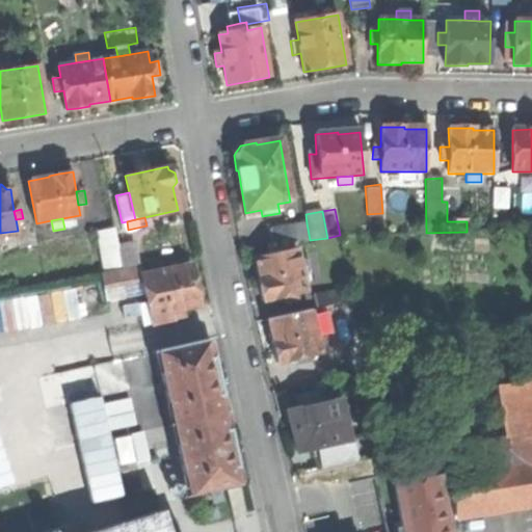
[(272,247),(310,240),(307,223),(269,230),(272,247)]
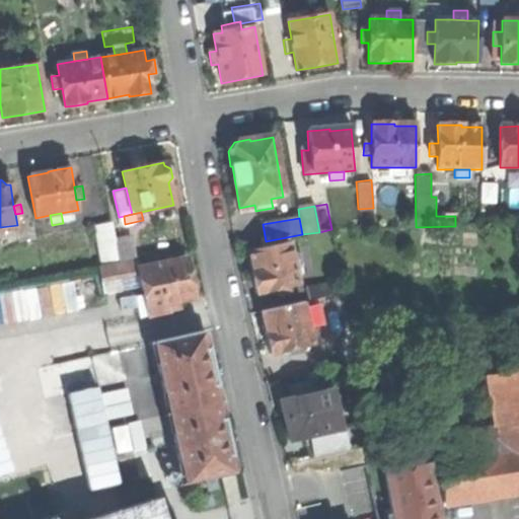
[(97,228),(103,265),(121,262),(117,239),(114,225),(97,228)]
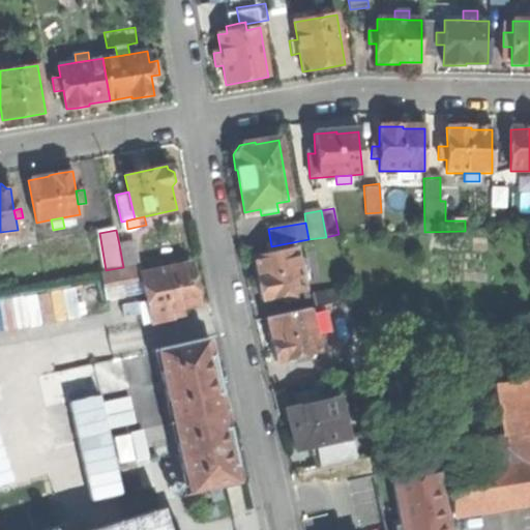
[(130,241),(119,244),(123,267),(138,264),(139,264),(136,246),(131,247),(130,241)]
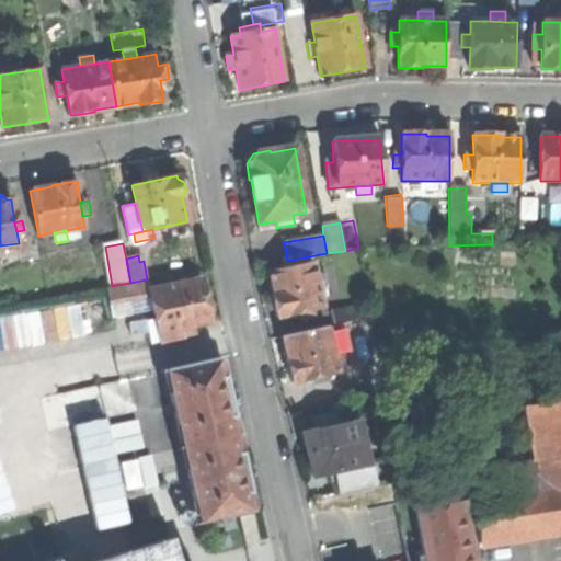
[(311,260),(266,270),(272,294),(276,316),(298,310),(300,319),(315,317),(312,307),(321,306),(311,260)]
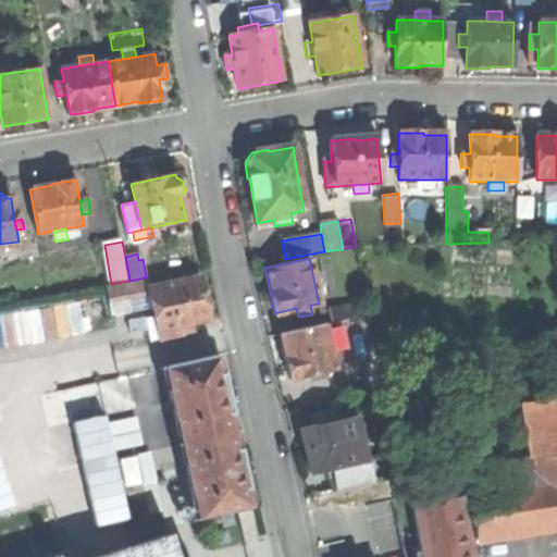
[(125,296),(147,292),(146,286),(145,277),(130,281),(111,284),(103,285),(109,314),(128,311),(125,296)]
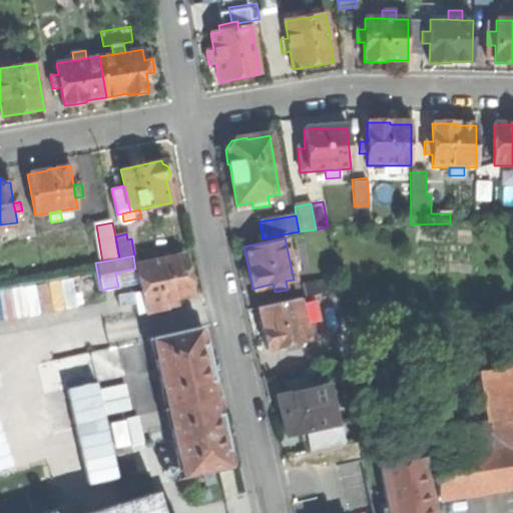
[(135,269),(143,312),(175,306),(173,298),(188,296),(184,276),(180,255),(134,264),(135,269)]
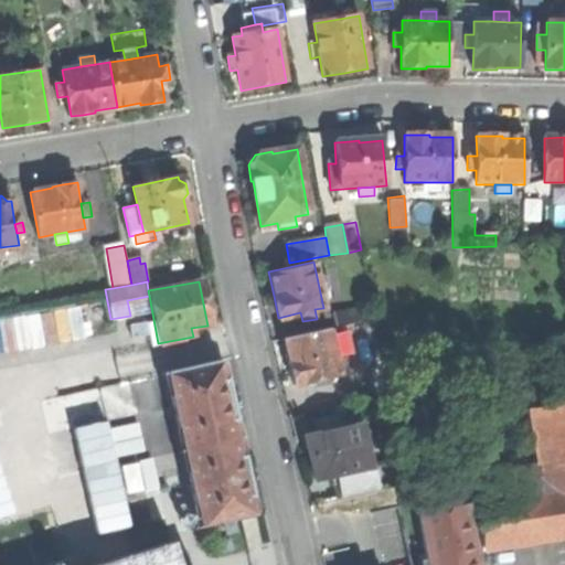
[(332,311),(336,326),(345,323),(364,320),(361,305),(332,311)]
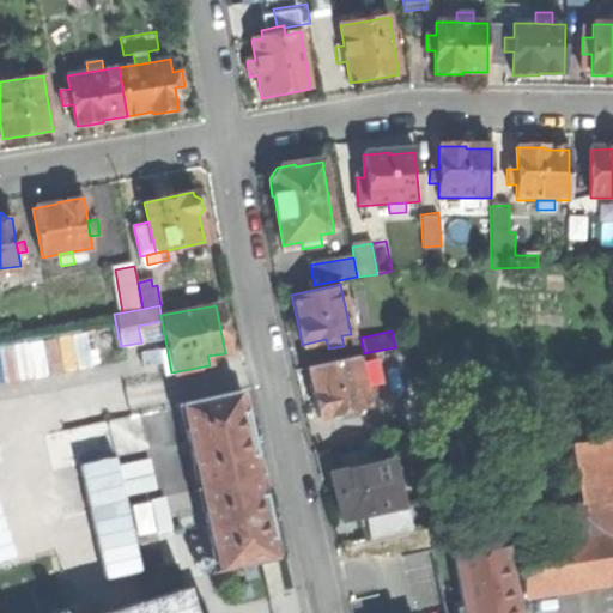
[(90,333),(0,347),(0,383),(95,368),(90,333)]
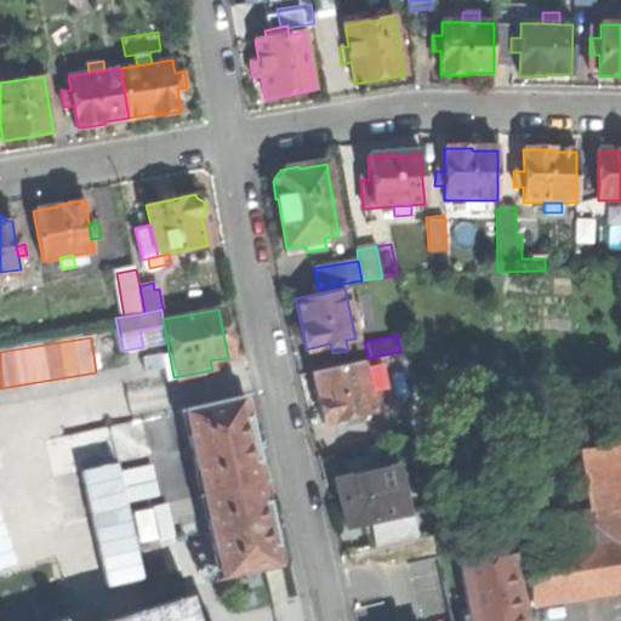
[(163,353),(142,357),(144,372),(165,369),(163,353)]
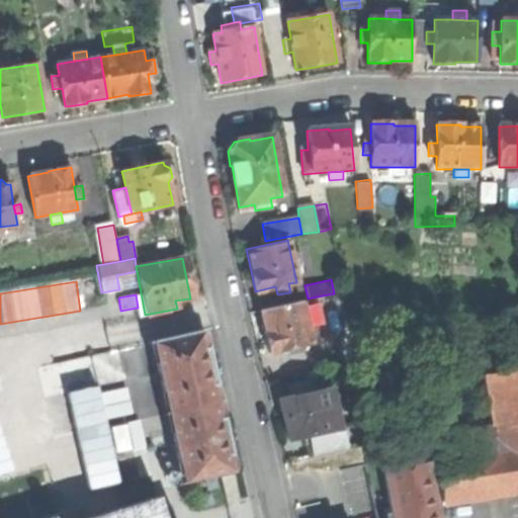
[(308,298),(301,300),(307,328),(323,324),(317,296),(308,298)]
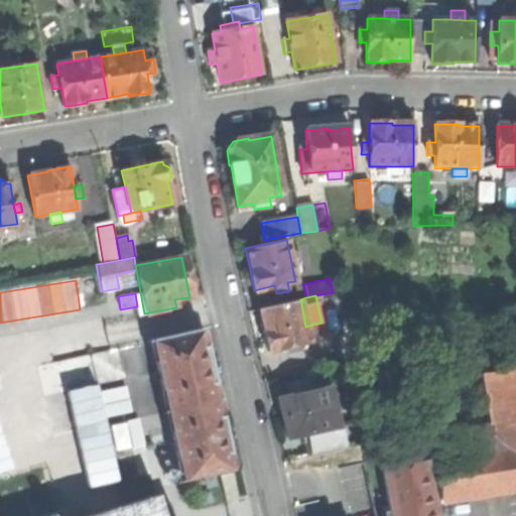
[(300,299),(260,307),(264,329),(263,329),(265,339),(268,351),(286,347),(288,354),(301,351),(300,344),(309,342),(305,327),(300,299)]
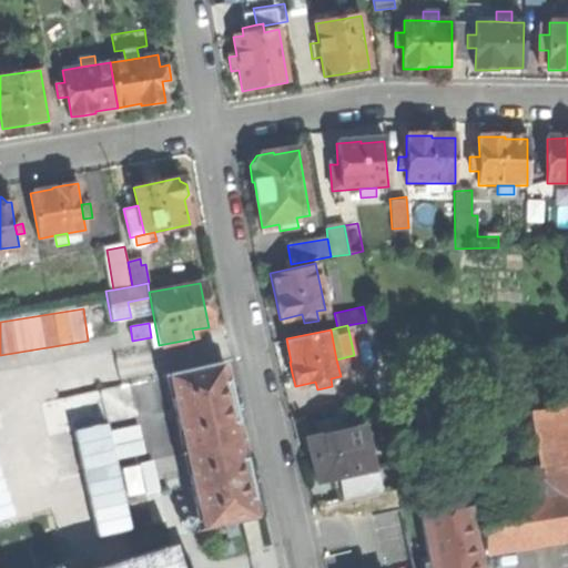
[(166,374),(183,452),(237,439),(233,421),(235,421),(231,402),(226,382),(224,382),(219,362),(166,374)]
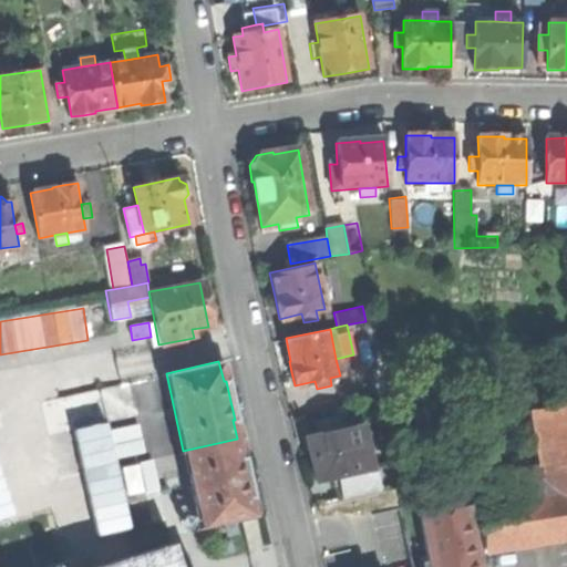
[(47,399),(52,431),(127,419),(122,387),(47,399)]
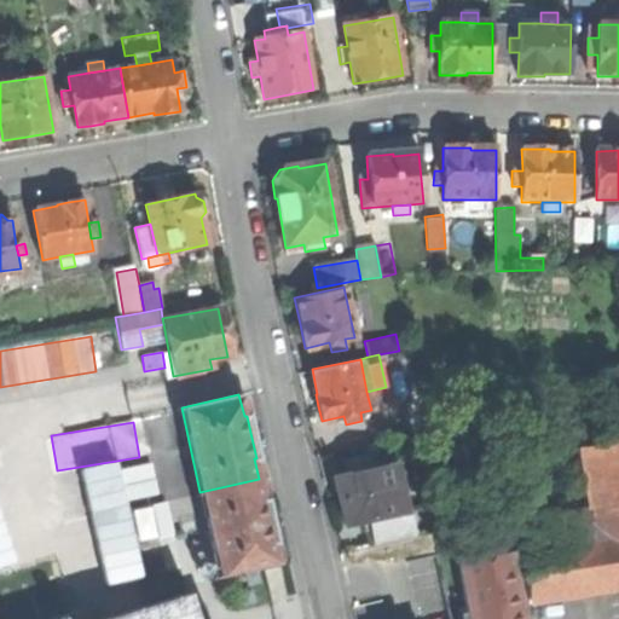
[(618,440),(580,446),(590,508),(606,505),(618,503),(618,440)]
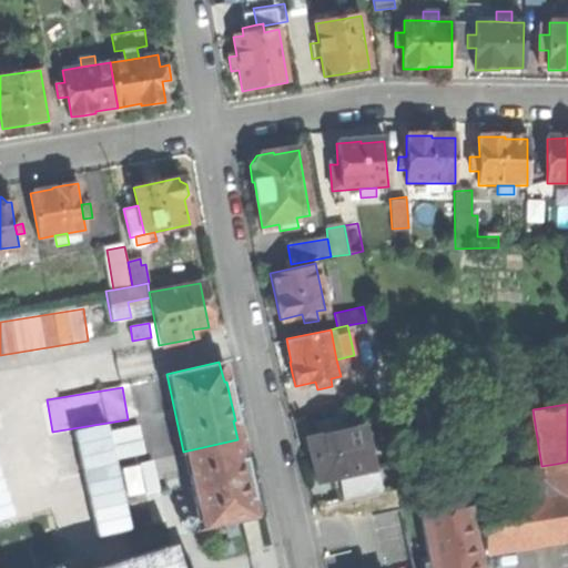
[(314,459),(320,483),(338,478),(362,473),(352,426),(341,428),(338,419),(326,423),(327,432),(307,436),(311,449),(312,459),(314,459)]
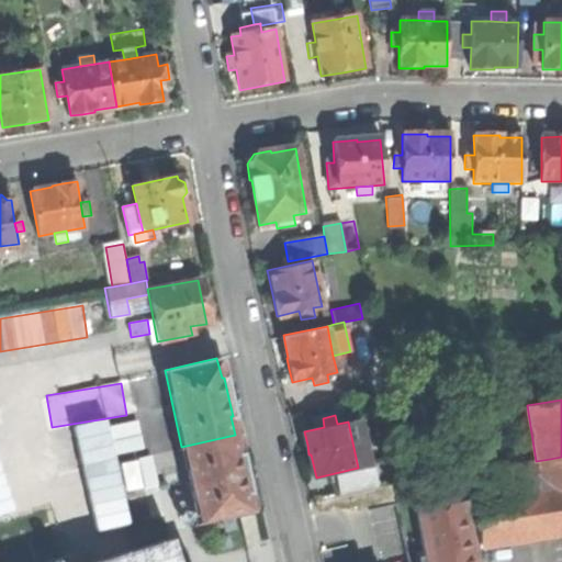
[(108,418),(74,426),(97,531),(132,524),(108,418)]
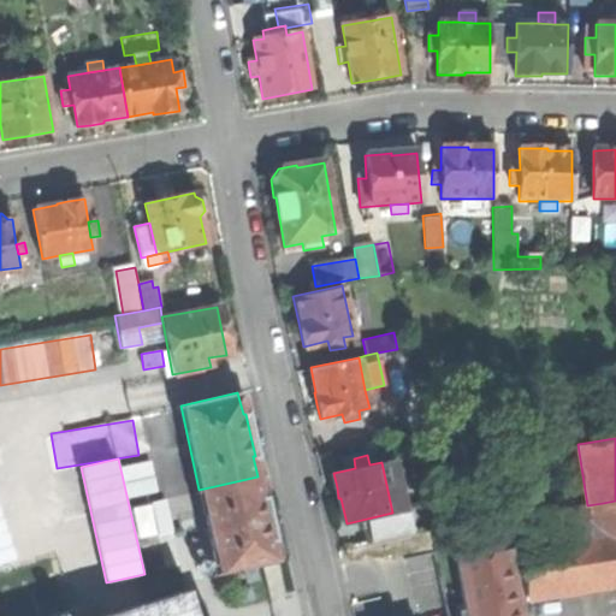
[(391,460),(381,462),(392,513),(398,537),(433,529),(443,527),(437,502),(421,505),(420,501),(401,505),(391,460)]
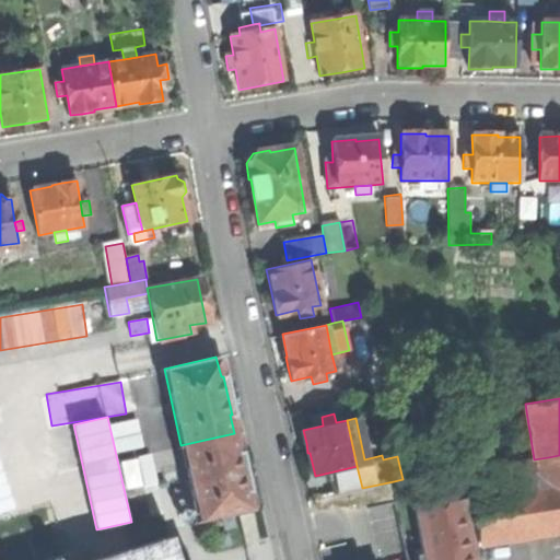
[(181,445),(198,522),(252,510),(246,490),(249,489),(245,469),(241,451),(238,451),(234,433),(181,445)]
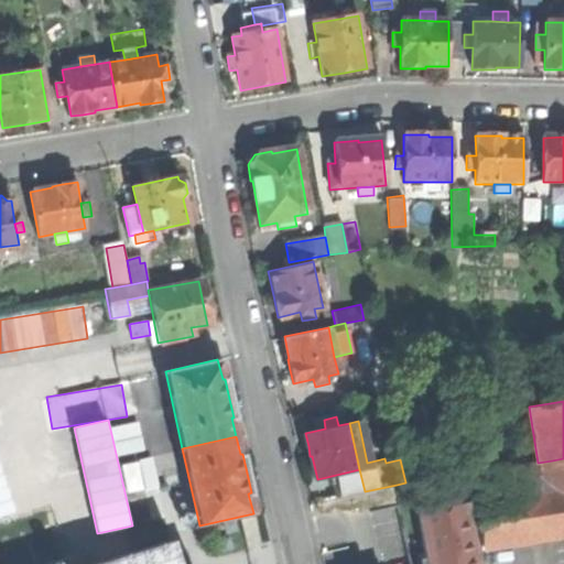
[(563,458),(552,461),(556,488),(563,486),(563,458)]
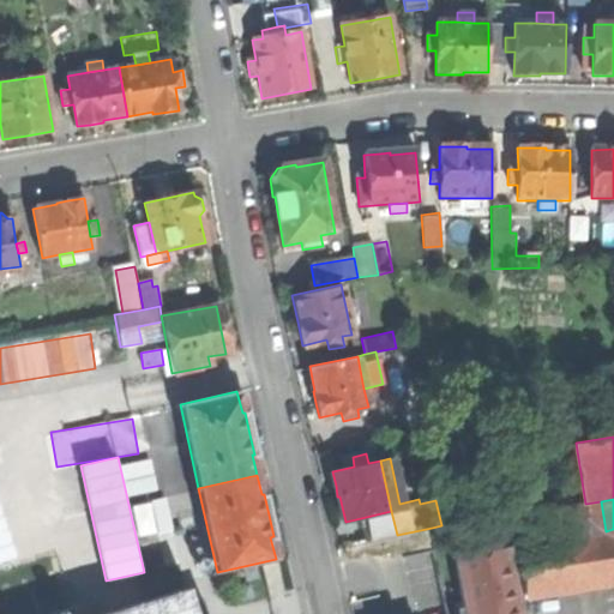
[(601,501),(585,504),(589,534),(606,531),(601,501)]
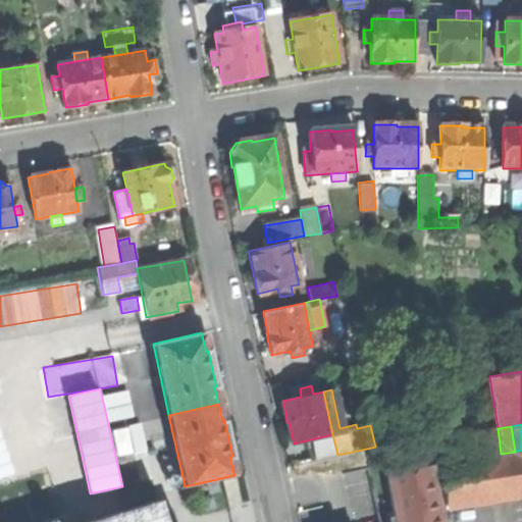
[(442,437),(444,463),(501,454),(498,428),(442,437)]
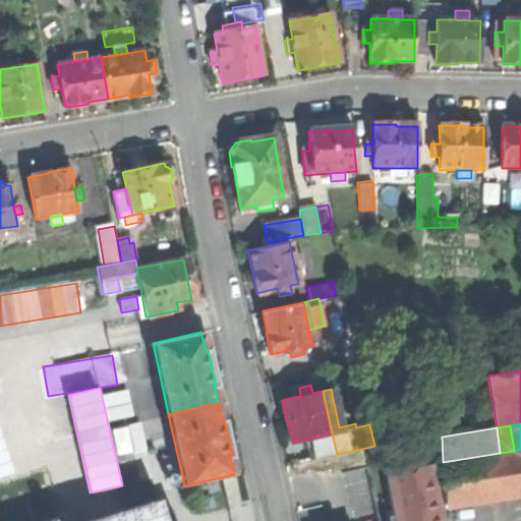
[(0,429),(0,478),(14,474),(0,429)]
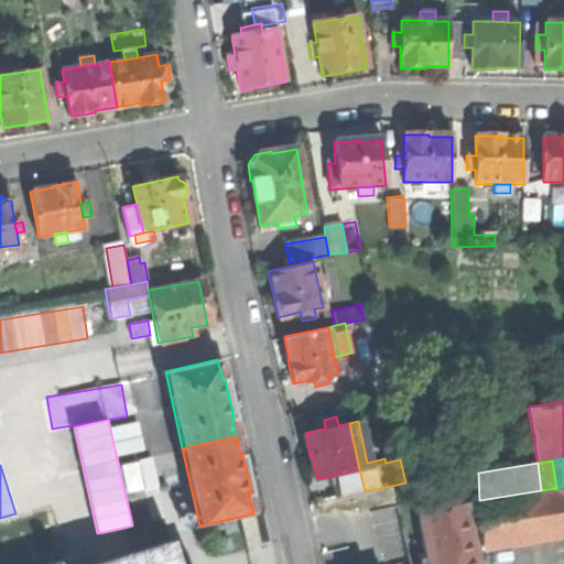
[(365,491),(359,469),(336,475),(342,497),(365,491)]
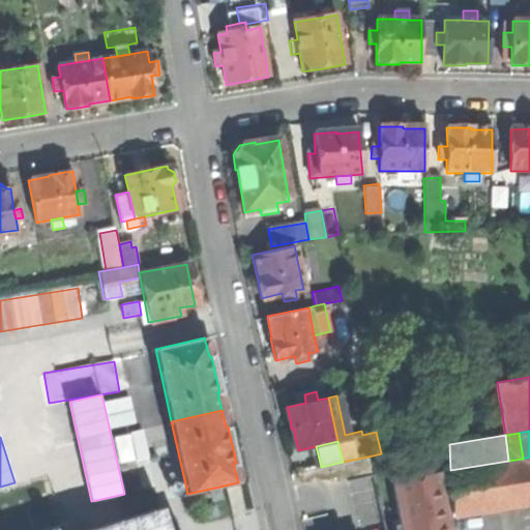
[(428,454),(389,463),(390,469),(398,468),(399,470),(430,463),(428,454)]
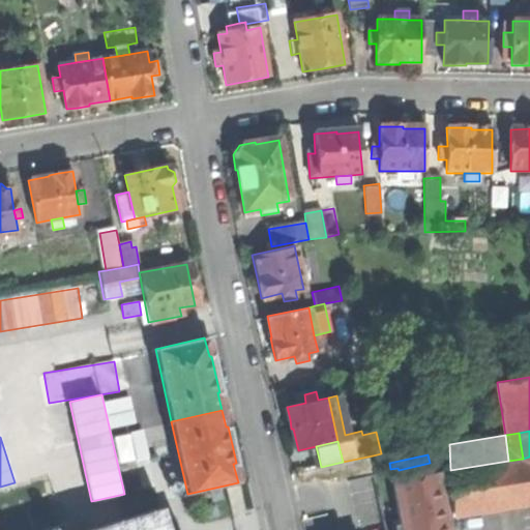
[(508,461),(514,502),(529,499),(529,457),(523,459),(508,461)]
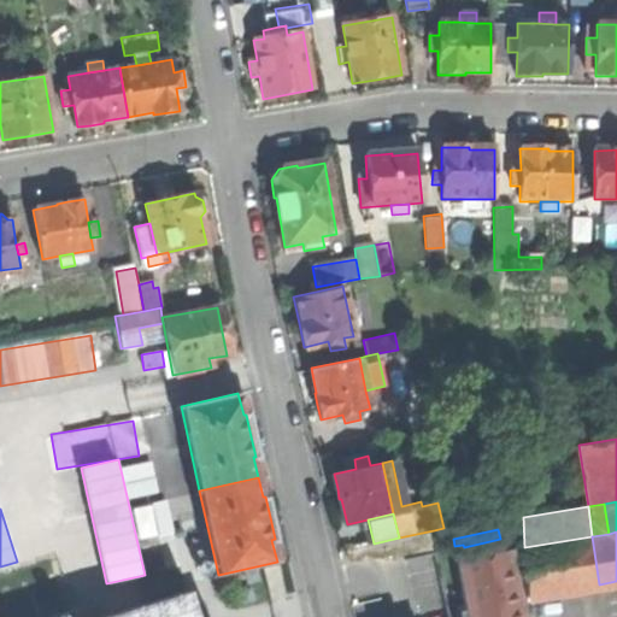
[(527,597),(599,585),(592,536),(524,547),(518,548),(527,597)]
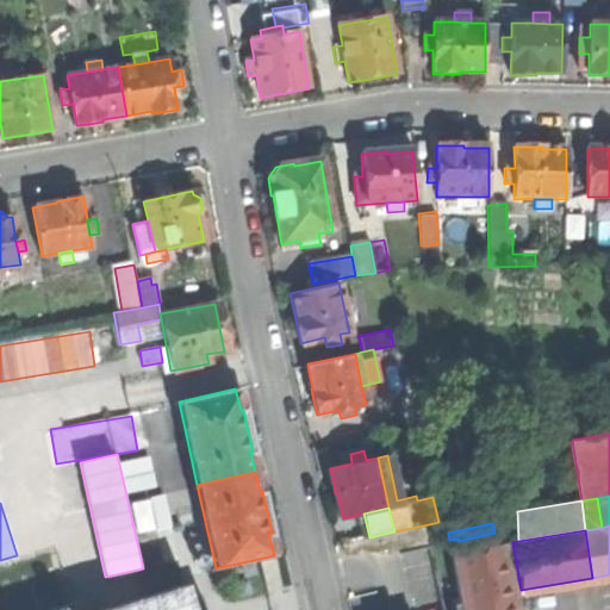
[(515,609),(504,543),(452,553),(454,564),(462,609),(515,609)]
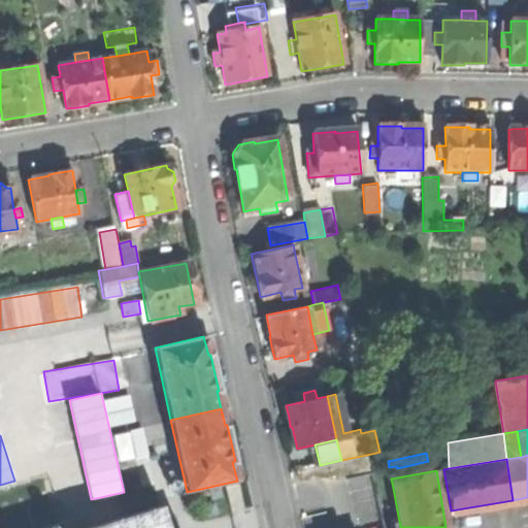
[(237,484),(224,487),(229,512),(242,508),(237,484)]
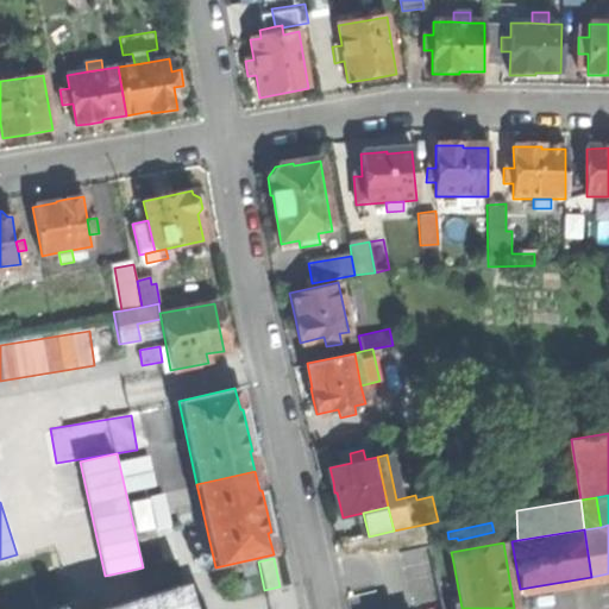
[(462,608),(453,563),(432,566),(439,608),(462,608)]
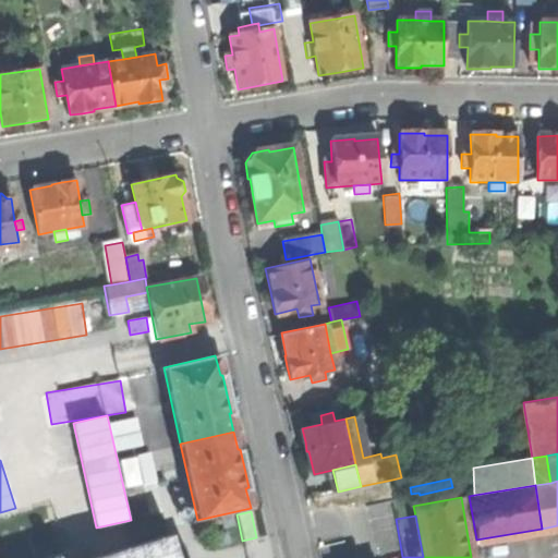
[(177,557),(171,537),(105,557),(177,557)]
